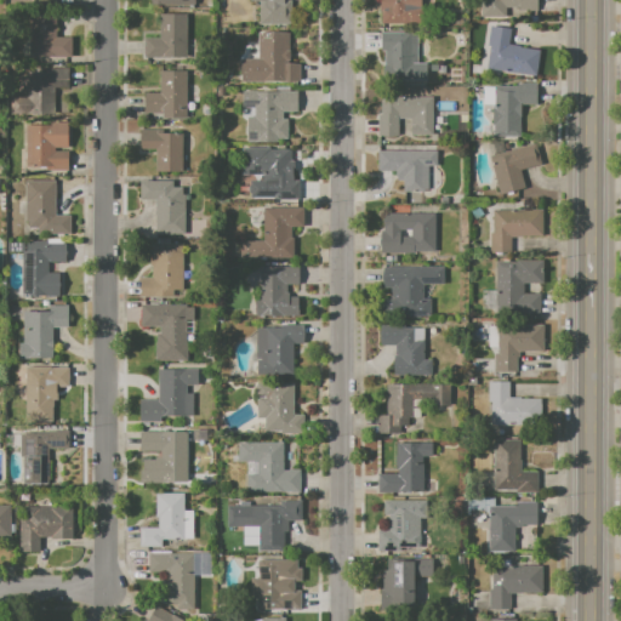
[(260,0),(292,0),(292,24),(260,24),(260,0)]
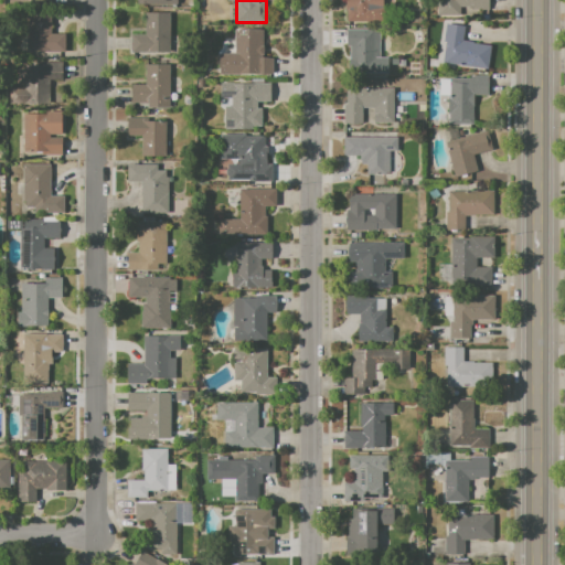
[(372,0),(372,7),(386,7),(386,23),(347,22),(347,0),(372,0)]
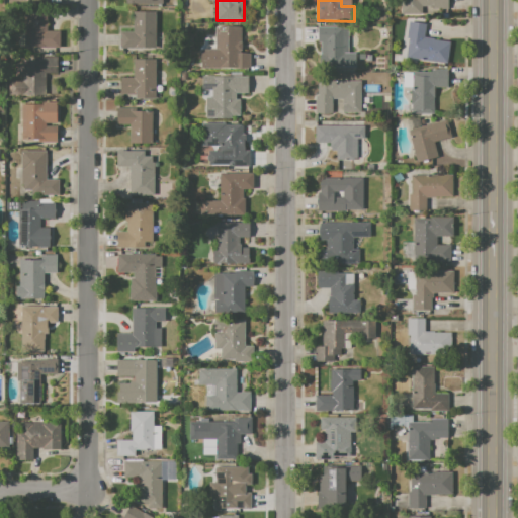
[(448,0),(448,9),(431,9),(431,5),(417,5),(414,8),(408,2),(410,0),(448,0)]
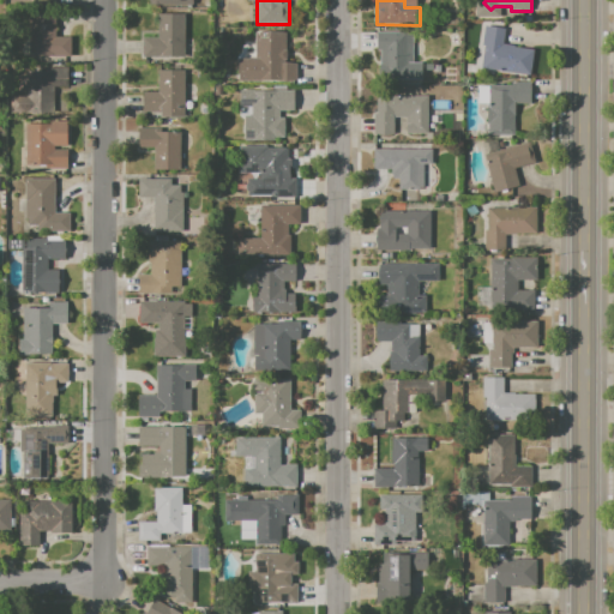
[(29,13),(55,13),(55,37),(70,37),(68,58),(28,56),(29,13)]
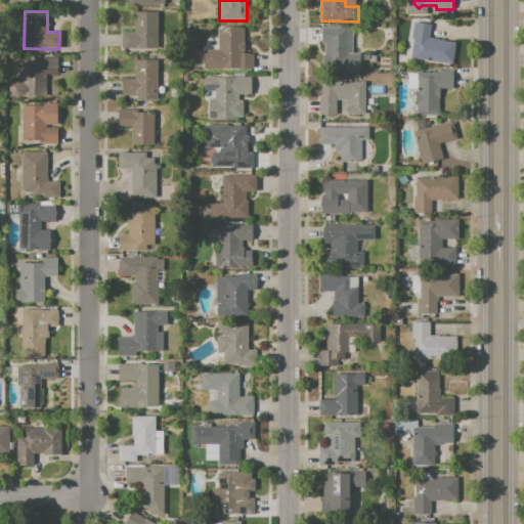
[(134,12),(156,12),(156,48),(121,49),(121,33),(134,33),(134,12)]
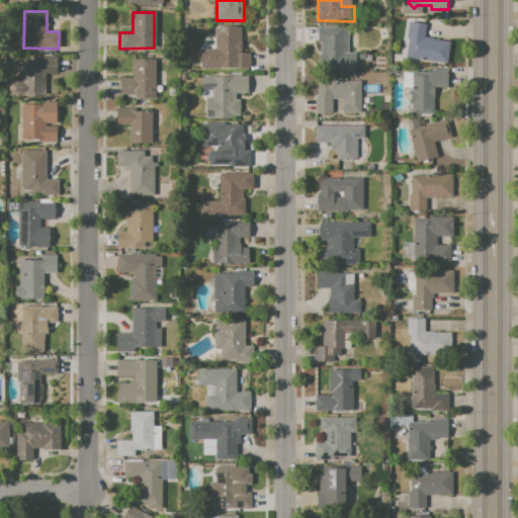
[(409,21),(425,24),(423,38),(449,41),(446,64),(404,58),(409,21)]
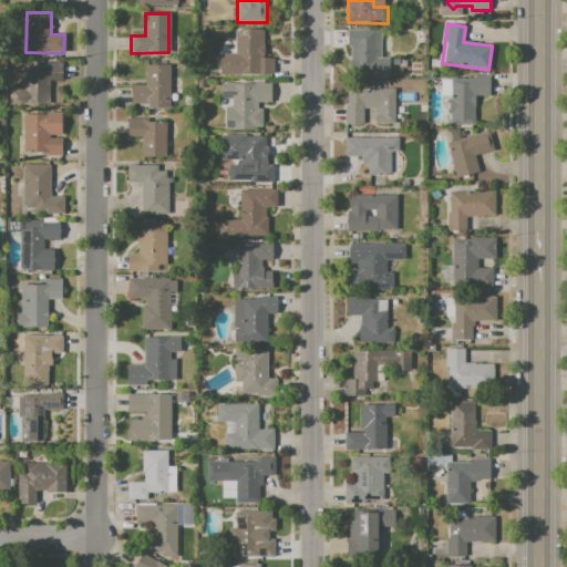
[(235,29),(265,29),(265,58),(274,58),(274,74),(220,74),(220,53),(235,53),(235,29)]
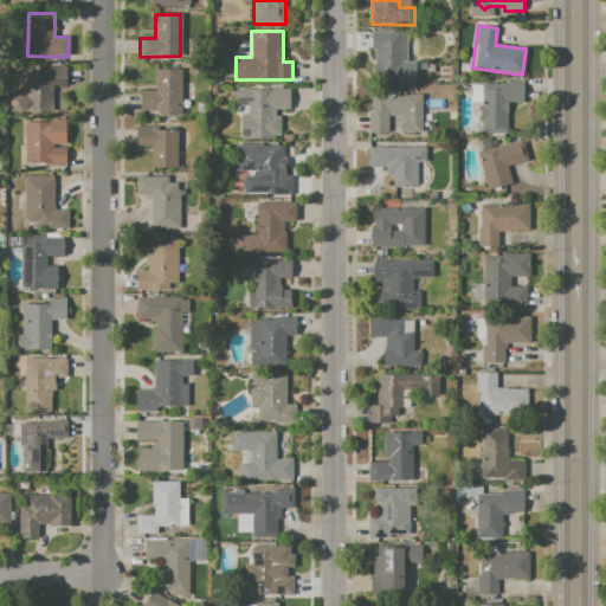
[(371,31),(407,31),(407,62),(416,62),(416,78),(374,77),(374,50),(371,50),(371,31)]
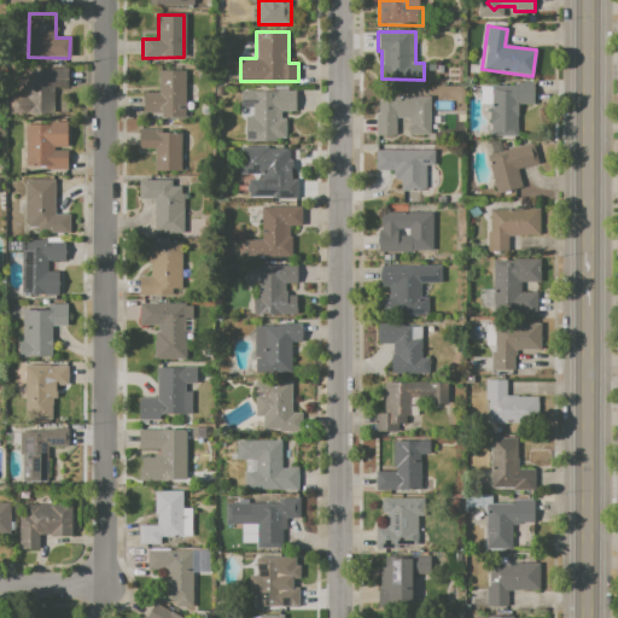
[(21,73),(51,73),(51,68),(69,68),(68,89),(52,88),(51,115),(11,114),(11,97),(28,98),(28,92),(19,92),(21,73)]
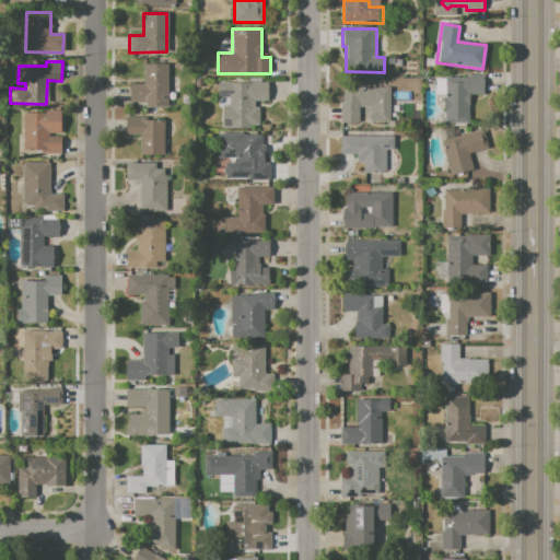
[(143,65),(167,63),(167,107),(147,107),(147,102),(129,102),(128,84),(143,84),(143,65)]
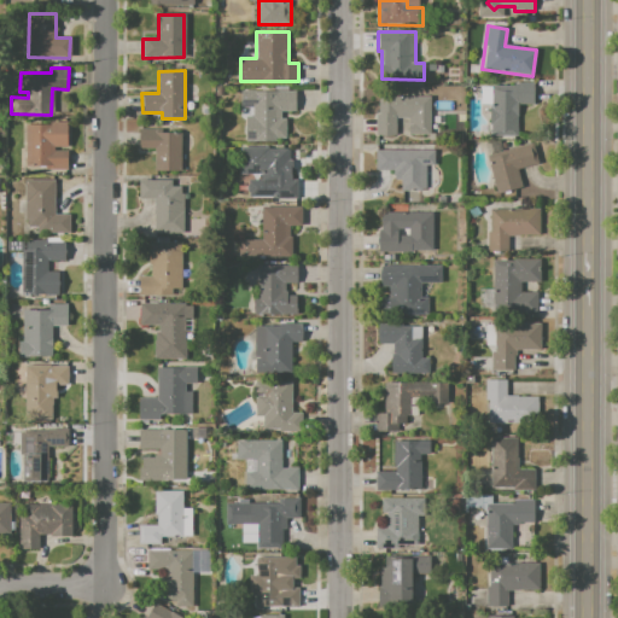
[(513,83),(534,83),(534,104),(518,104),(518,133),(491,133),(491,86),(513,87),(513,83)]
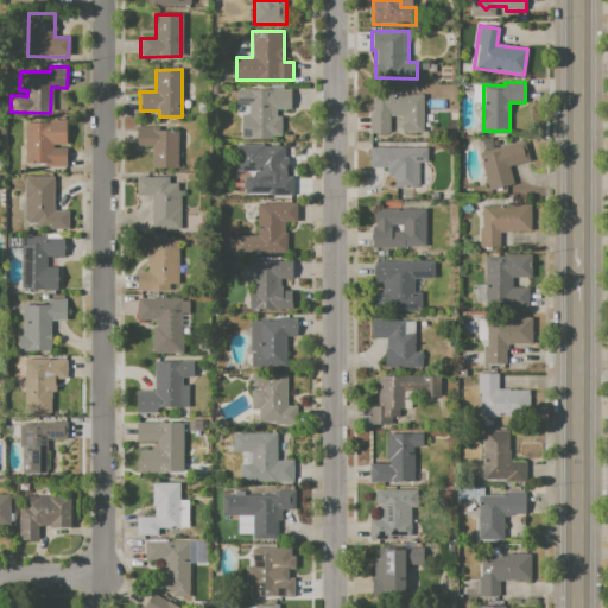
[(236,89),(291,89),(291,109),(277,109),(277,118),(280,118),(280,137),(271,135),(271,140),(241,140),(241,116),(251,116),(251,107),(236,107),(236,89)]
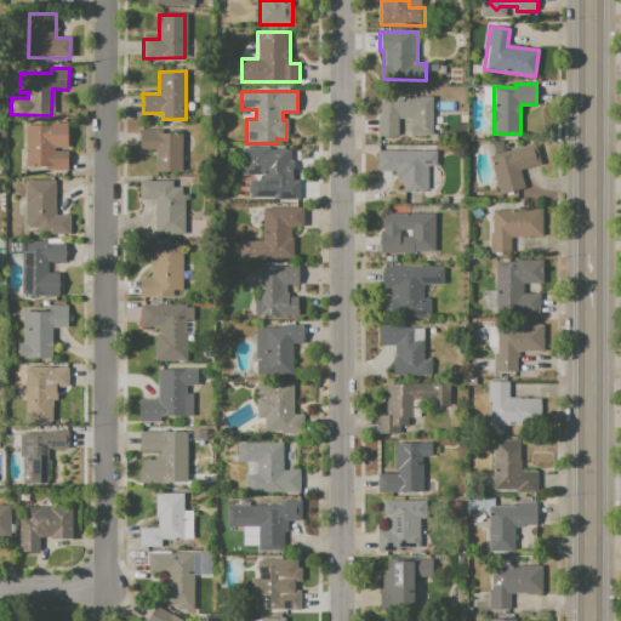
[(380,98),(431,98),(431,134),(411,134),(411,120),(398,120),(398,137),(376,137),(376,115),(380,115),(380,98)]
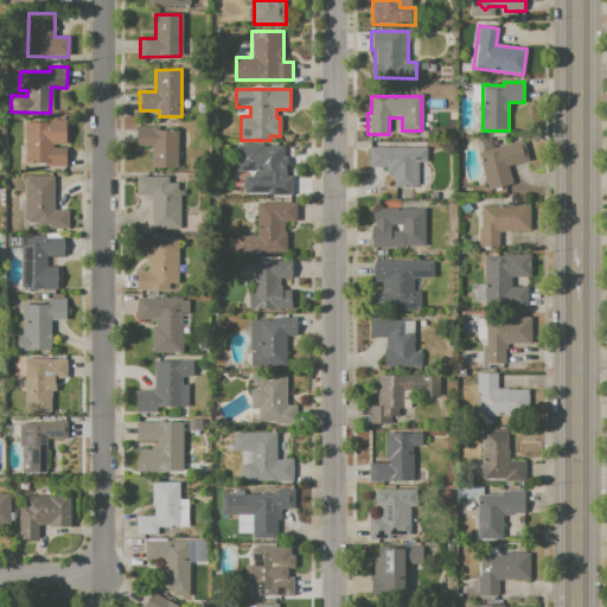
[(25,123),(48,122),(48,120),(66,120),(68,145),(52,145),(52,149),(65,148),(66,167),(45,167),(45,163),(26,163),(25,123)]
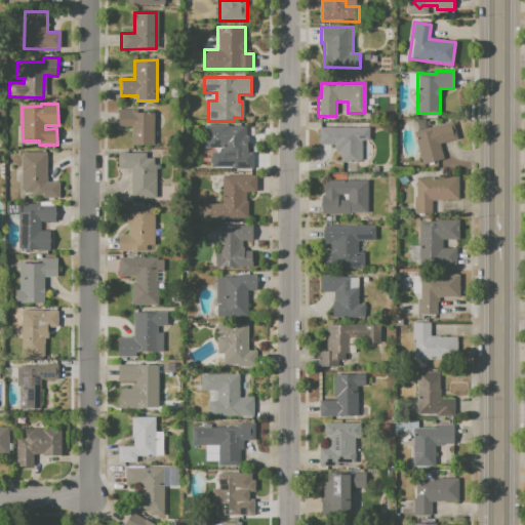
[(118,109),(134,110),(134,114),(153,114),(153,146),(131,146),(131,126),(118,126),(118,109)]
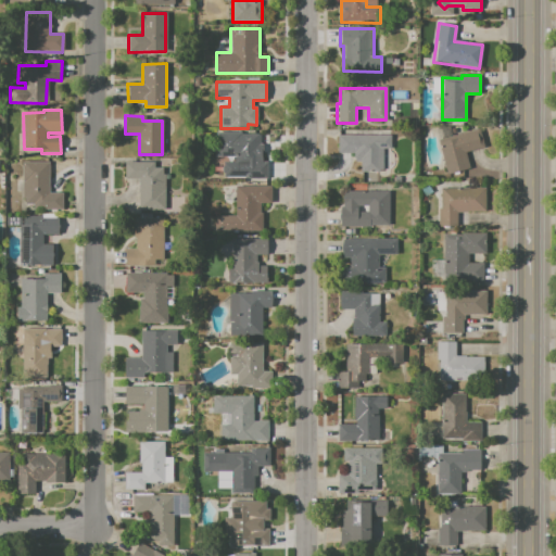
[(436,130),(450,127),(452,136),(478,129),(483,148),(466,152),(470,168),(447,175),(436,130)]
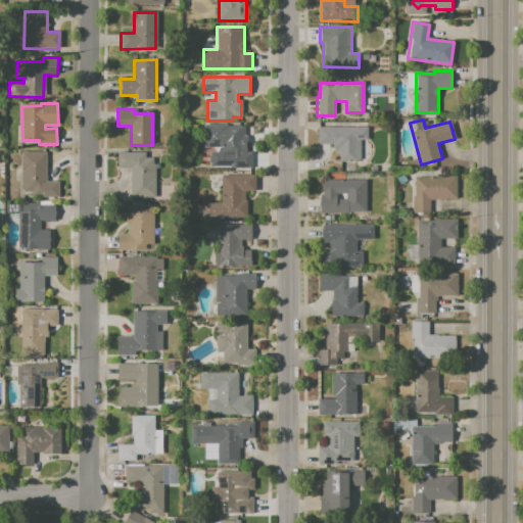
[(204,125),(228,125),(228,126),(245,126),(245,152),(252,152),(252,161),(251,161),(251,168),(230,168),(230,167),(210,167),(210,161),(209,161),(209,156),(210,156),(210,152),(222,152),(222,147),(204,147),(204,125)]
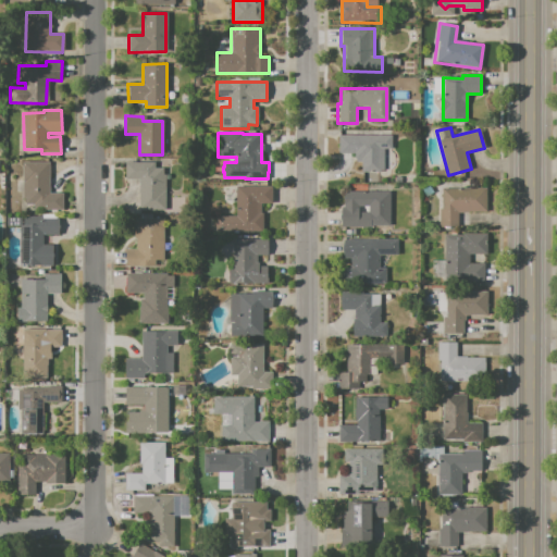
[(338,135),(391,135),(391,149),(383,149),(383,172),(360,172),(360,162),(355,162),(355,153),(338,153),(338,135)]
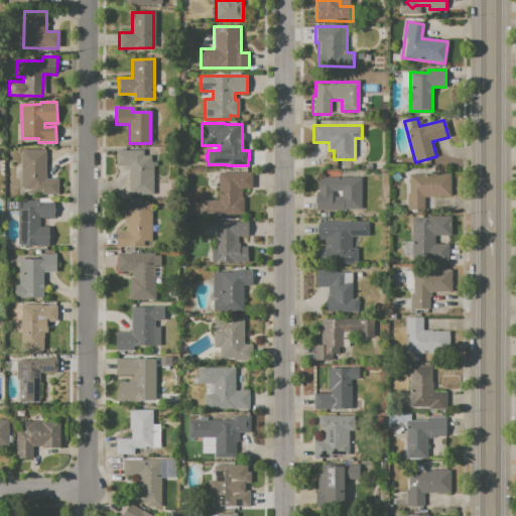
[(20,150),(45,150),(45,179),(57,179),(57,196),(31,196),(31,189),(20,189),(20,150)]
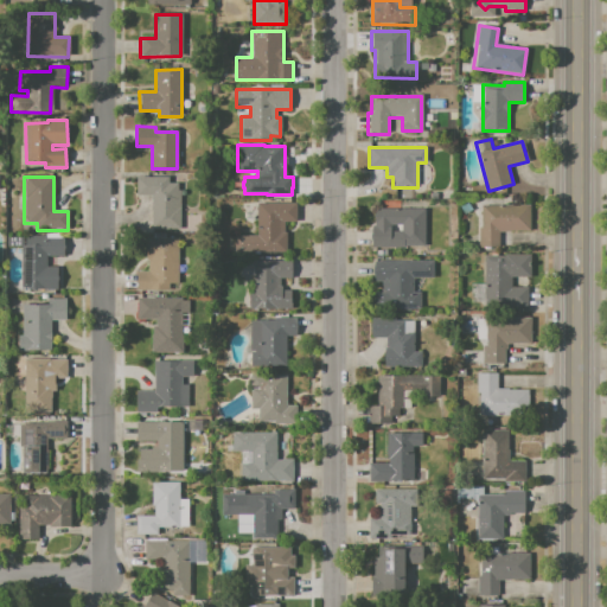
[(136,177),(170,177),(170,181),(179,181),(179,190),(180,190),(181,230),(152,230),(151,196),(136,196),(136,177)]
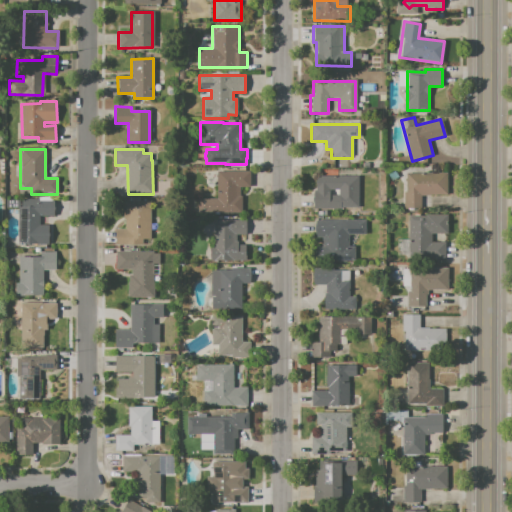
[(217,171),(250,171),(250,187),(239,187),(239,196),(242,196),(242,213),(198,213),(198,199),(217,199),(217,171)]
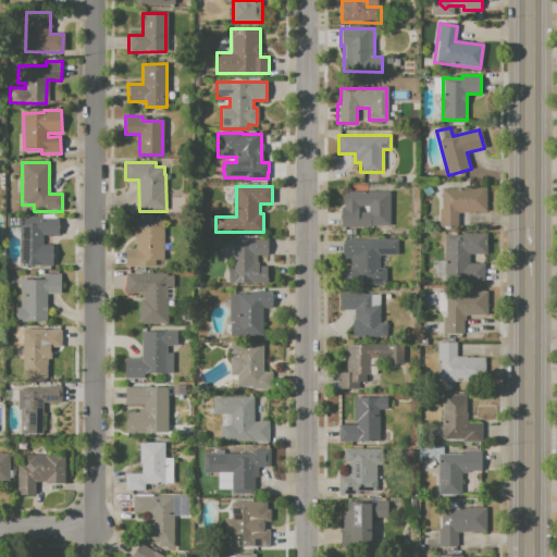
[(442,189),(486,188),(486,212),(457,213),(457,229),(437,229),(437,209),(442,209),(442,189)]
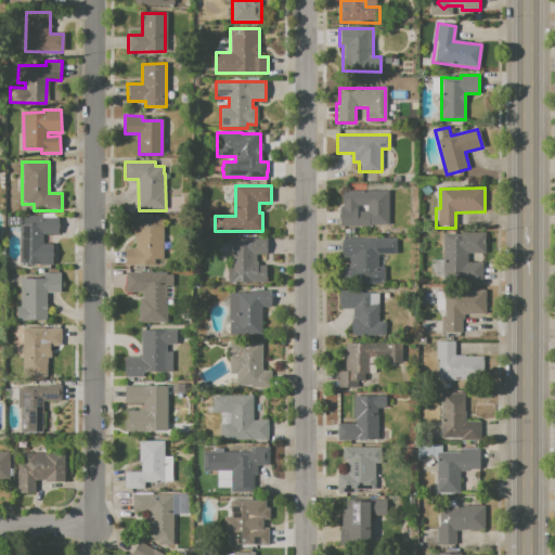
[(343,191),(387,191),(388,219),(370,219),(370,207),(356,207),(356,213),(366,213),(366,227),(338,227),(338,207),(343,207),(343,191)]
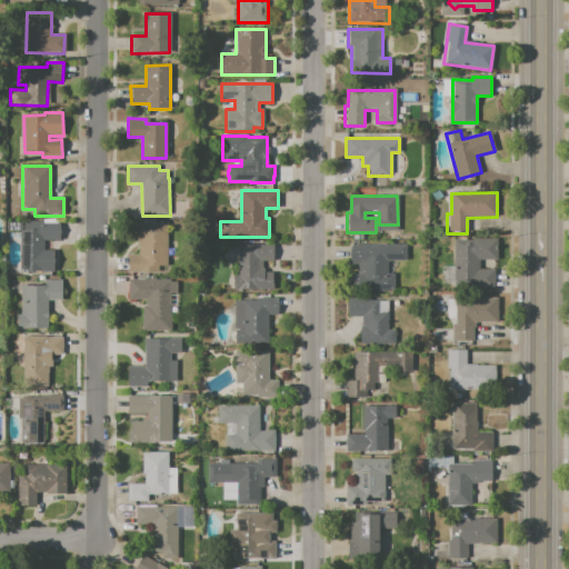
[(59,223),(60,241),(43,241),(43,251),(53,251),(53,272),(20,272),(20,231),(26,231),(26,223),(59,223)]
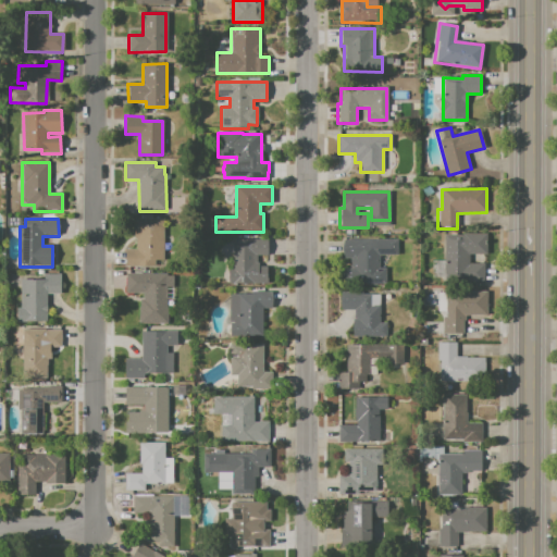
[(133,219),(163,219),(163,262),(155,262),(155,267),(126,267),(126,250),(136,250),(136,239),(133,239),(133,219)]
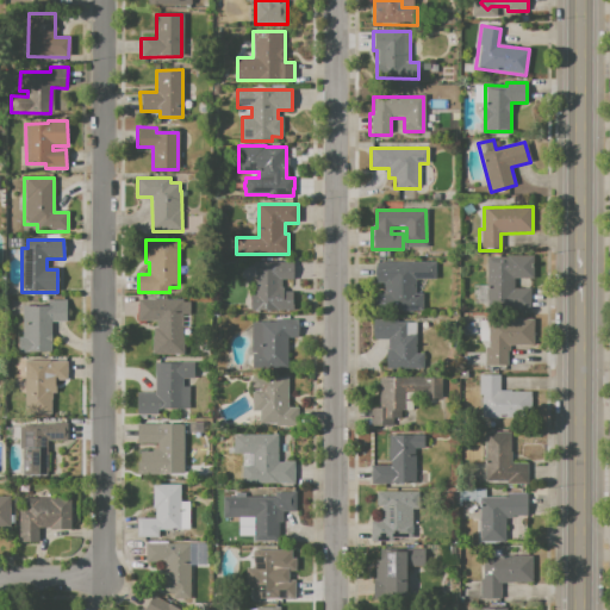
[(486,257),(534,257),(534,278),(514,278),(514,288),(530,288),(530,311),(503,311),(503,305),(486,305),(486,257)]
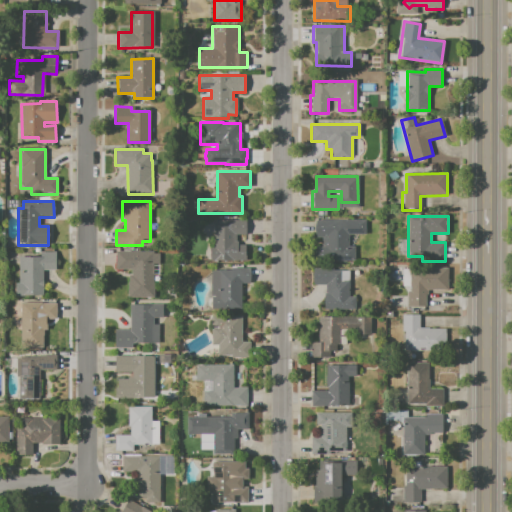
[(214,220),(245,220),(245,235),(236,235),(236,244),(245,245),(245,261),(230,261),(230,264),(209,263),(210,248),(214,248),(214,220)]
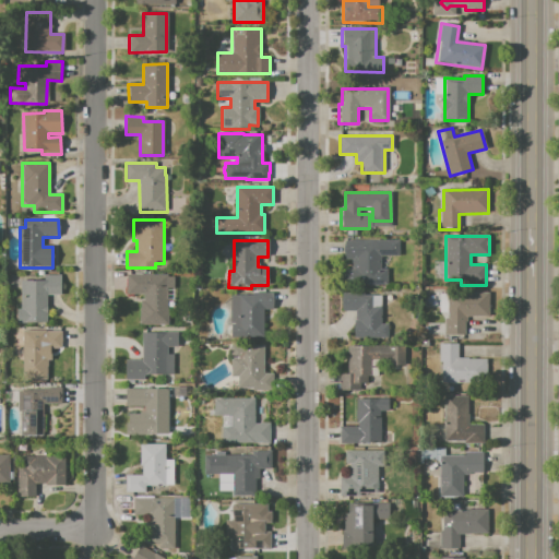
[(344,240),(399,240),(399,257),(380,257),(380,269),(388,269),(388,286),(343,285),(343,269),(352,269),(352,260),(344,260),(344,240)]
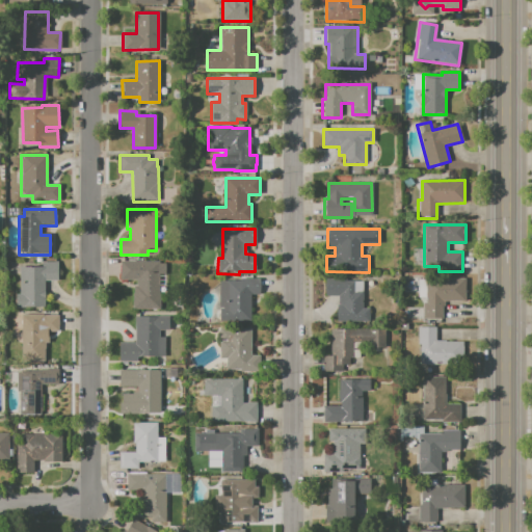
[(120,261),(164,262),(164,273),(159,273),(159,310),(132,310),(132,287),(137,287),(137,280),(120,280),(120,261)]
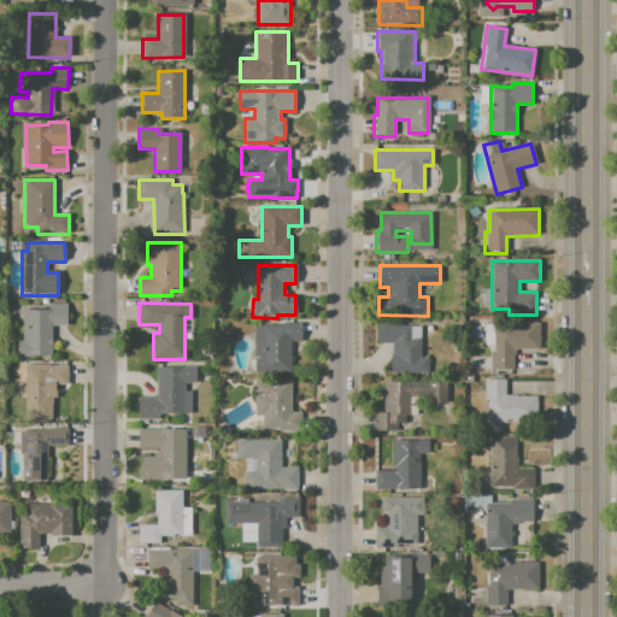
[(23,310),(48,310),(48,304),(66,304),(66,325),(52,325),(52,358),(18,358),(18,342),(23,342),(23,310)]
